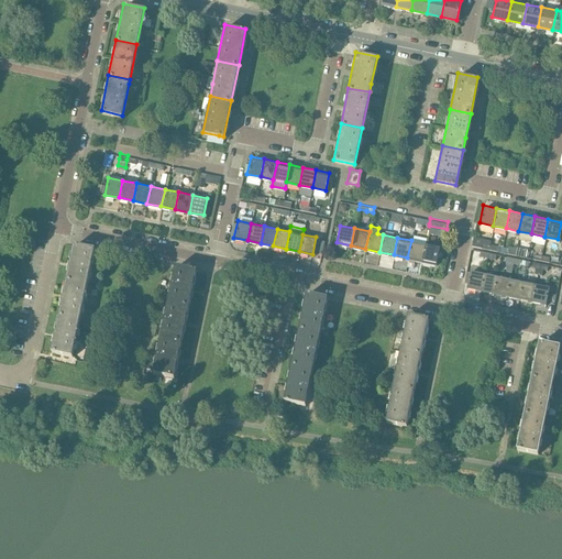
[(407,258),(421,261),(425,243),(411,240),(407,258)]
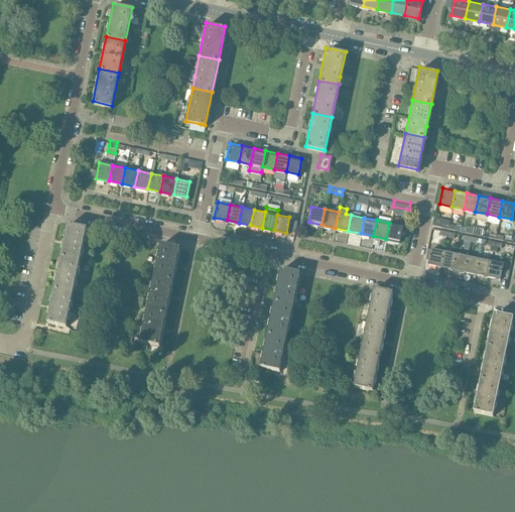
[(448,222),(447,226),(459,229),(461,222),(449,220),(448,222)]
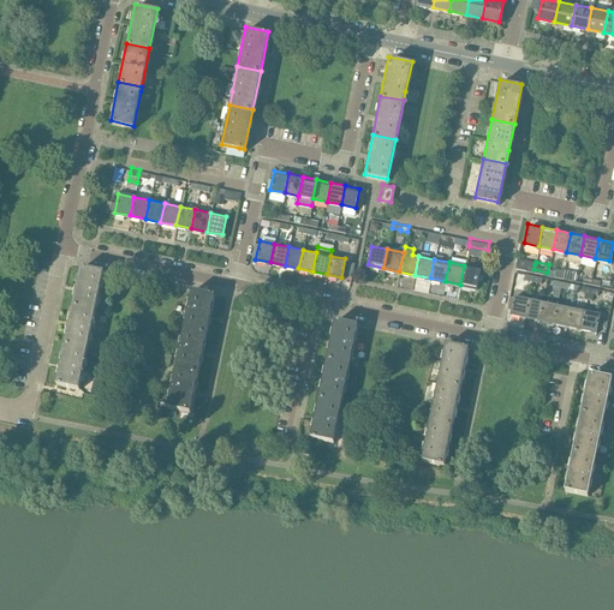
[(549,264),(547,273),(561,275),(564,267),(549,264)]
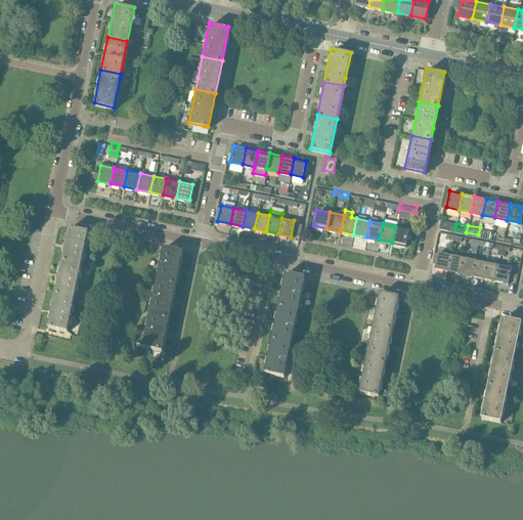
[(80,263),(87,229),(69,226),(61,259),(80,263)]
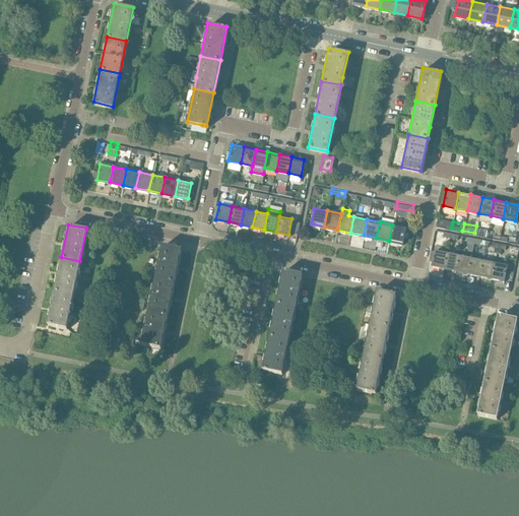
[(392,224),(389,241),(402,244),(405,228),(392,224)]
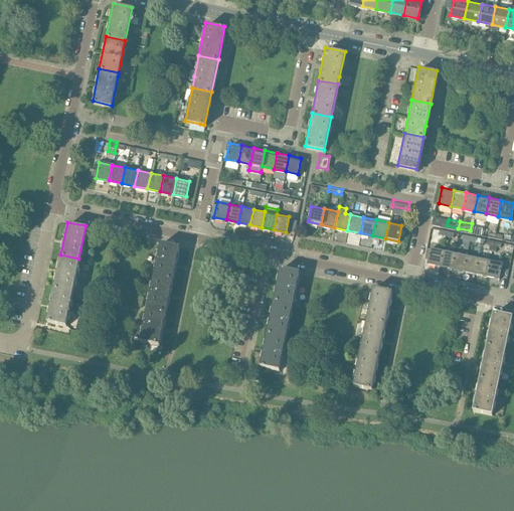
[(483,233),(484,225),(472,223),(470,230),(483,233)]
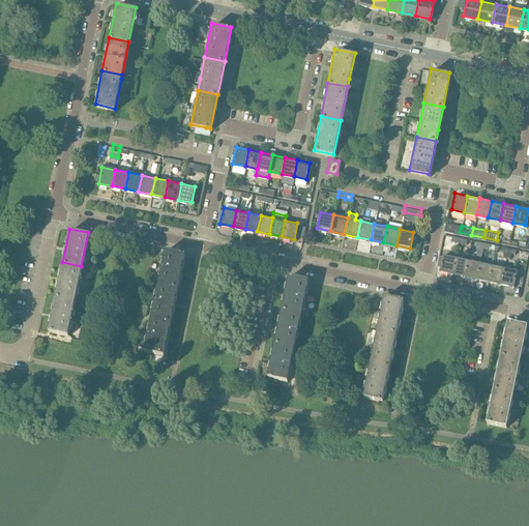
[(515,252),(516,246),(507,245),(505,256),(509,257),(510,251),(515,252)]
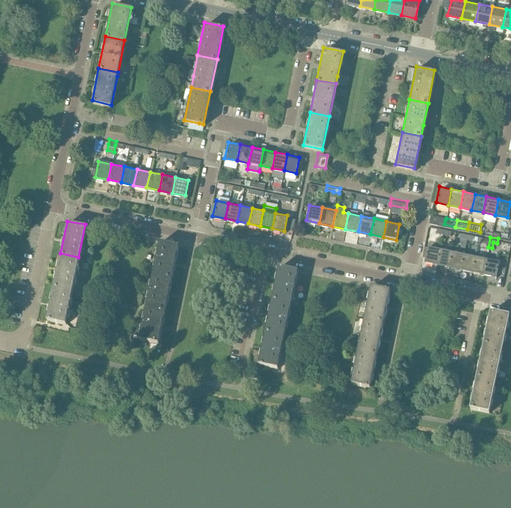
[(171,276),(178,244),(159,240),(152,272),(171,276)]
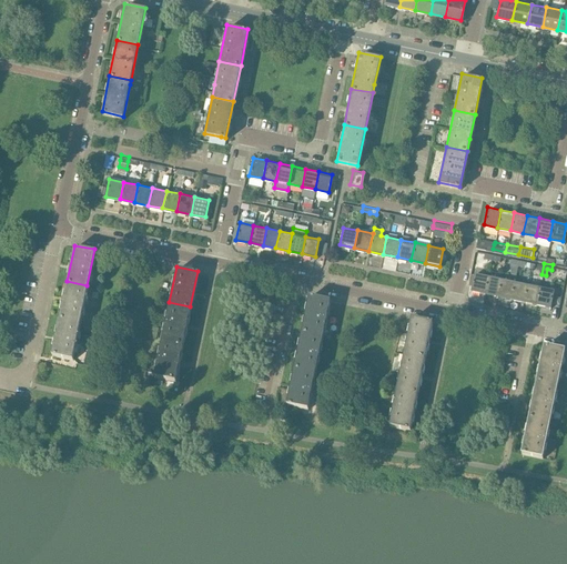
[(484,292),(487,274),(474,272),(471,290),(484,292)]
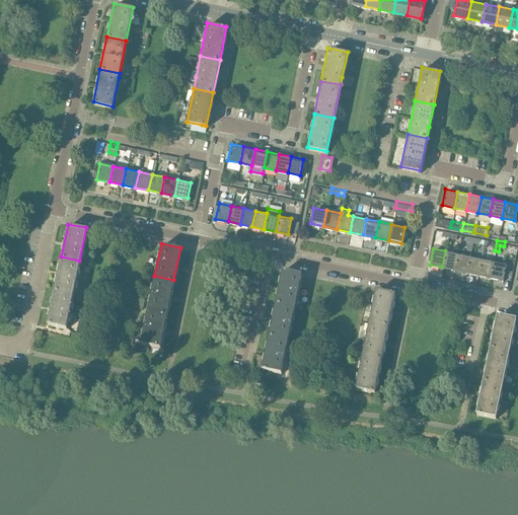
[(457,253),(445,250),(442,267),(453,269),(457,253)]
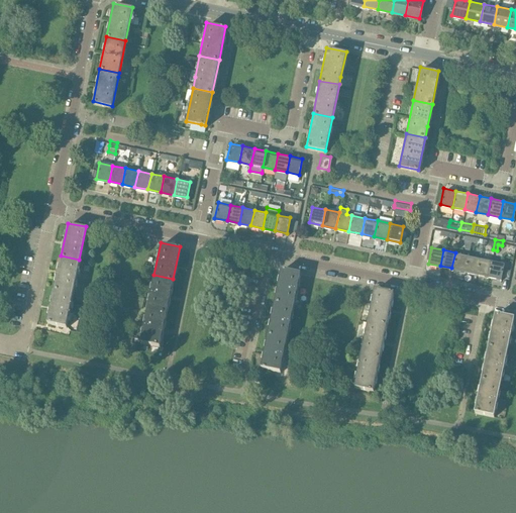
[(451,268),(463,271),(468,254),(455,252),(451,268)]
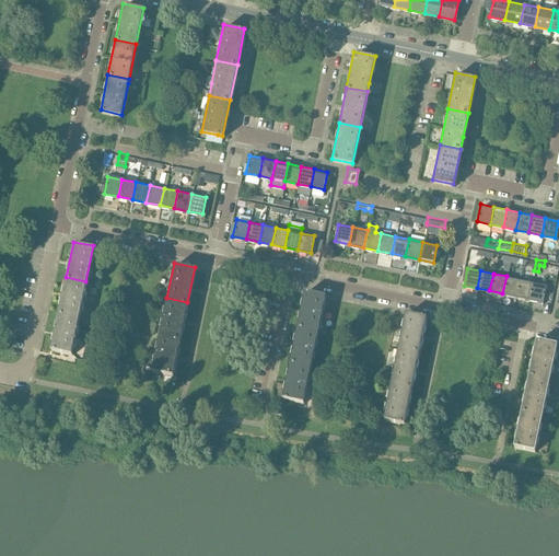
[(502,293),(515,296),(519,279),(507,276),(502,293)]
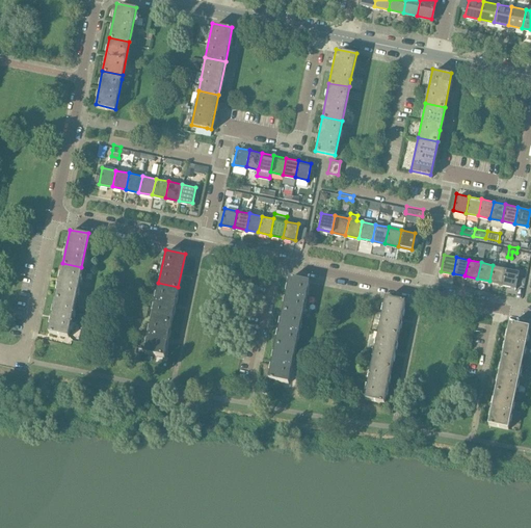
[(75,301),(81,267),(62,263),(55,297),(75,301)]
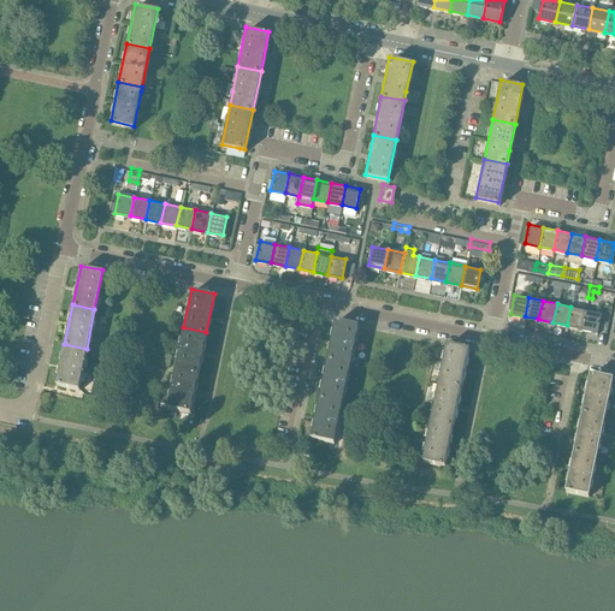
[(567,325),(581,328),(585,309),(571,307),(567,325)]
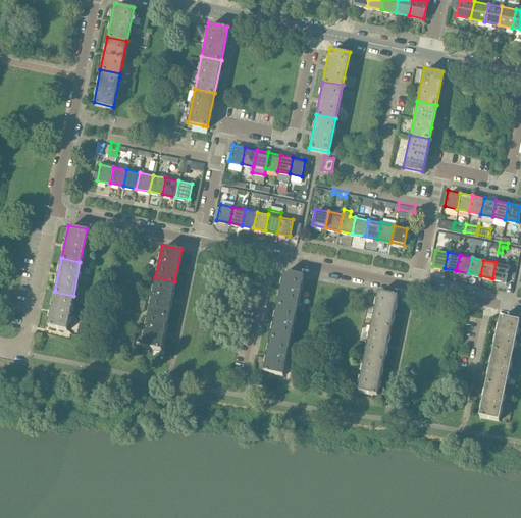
[(496,262),(492,278),(505,280),(509,265),(496,262)]
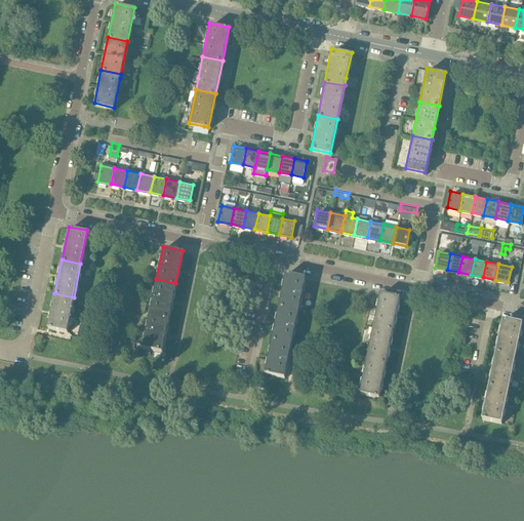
[(297,309),(305,276),(285,272),(278,305),(297,309)]
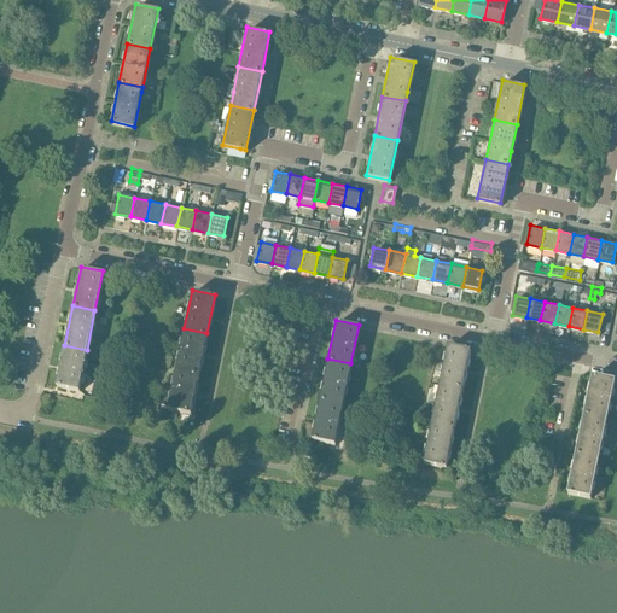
[(198,373),(207,333),(184,328),(175,368),(198,373)]
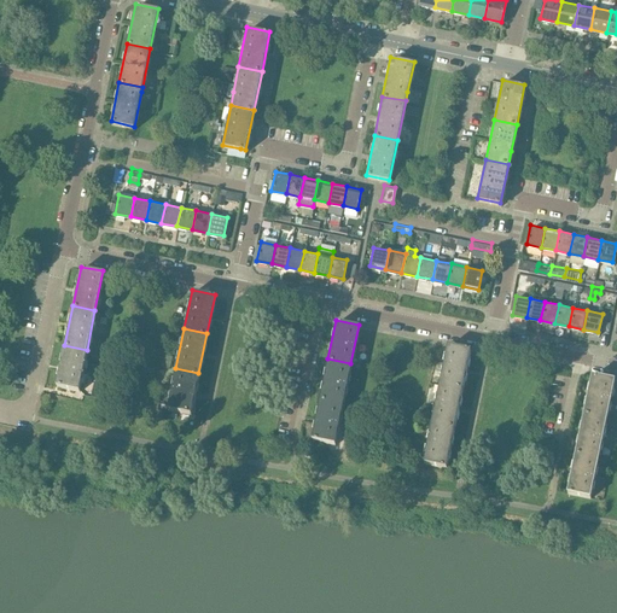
[(447,343),(438,383),(461,387),(470,348),(447,343)]
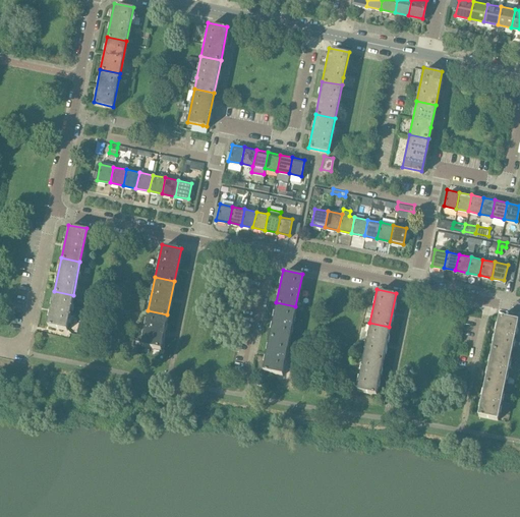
[(73,295),(54,291),(47,324),(66,328),(73,295)]
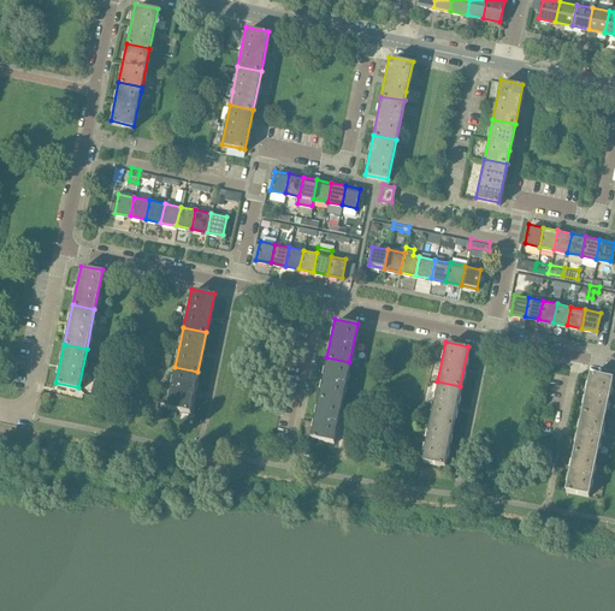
[(341,402),(349,362),(326,357),(318,397),(341,402)]
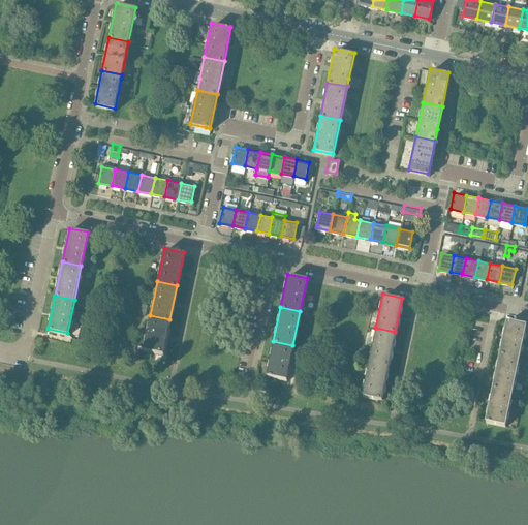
[(169,319),(150,315),(143,348),(162,352),(169,319)]
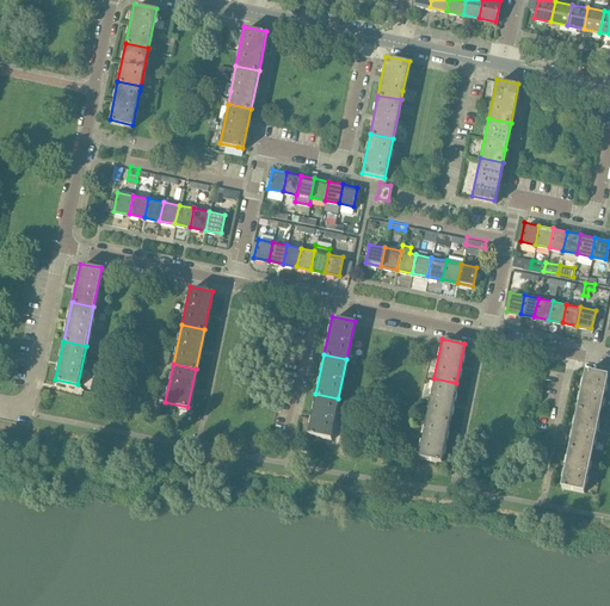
[(607,373),(584,369),(577,407),(599,413),(607,373)]
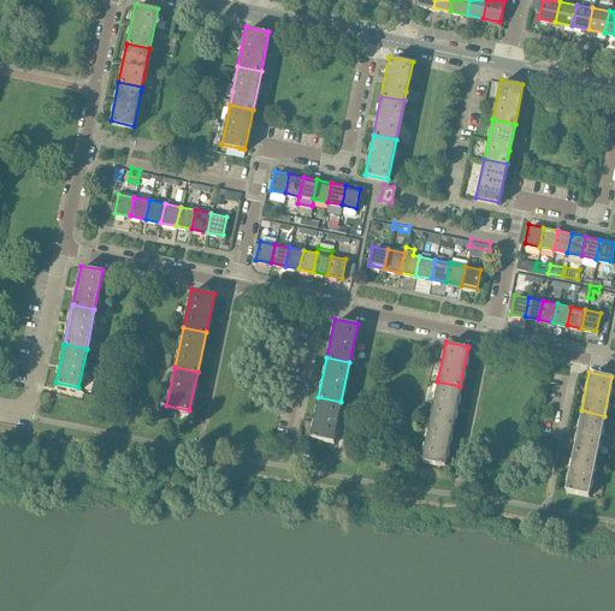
[(437,381),(429,420),(453,425),(460,386),(437,381)]
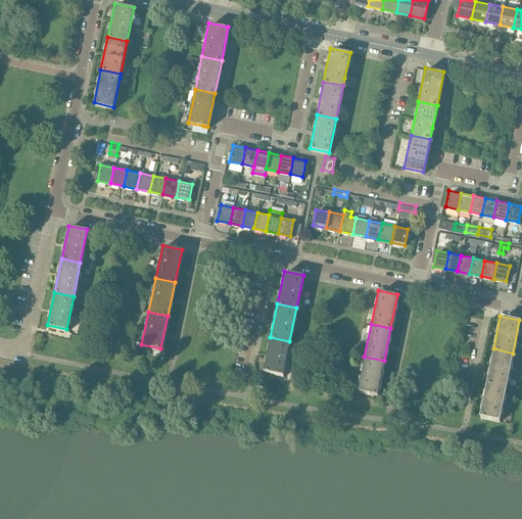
[(289,341),(270,337),(263,370),(282,374),(289,341)]
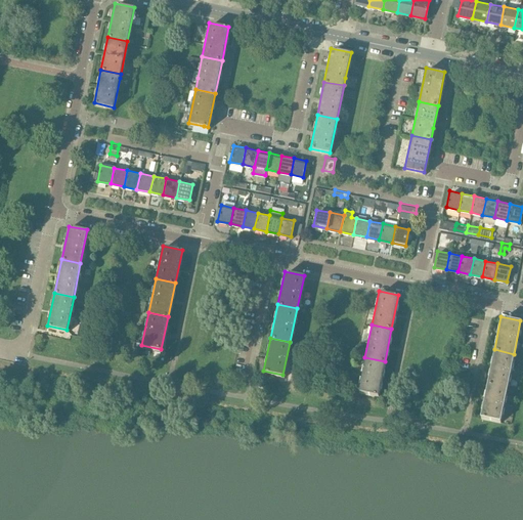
[(507,387),(514,354),(494,349),(487,383),(507,387)]
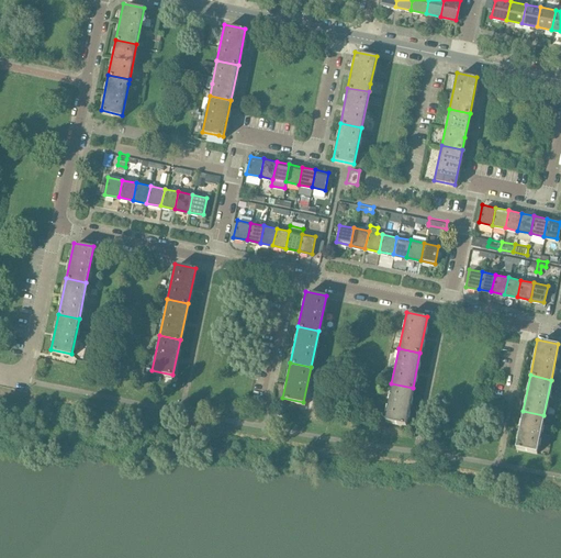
[(413,388),(391,383),(384,419),(405,423),(413,388)]
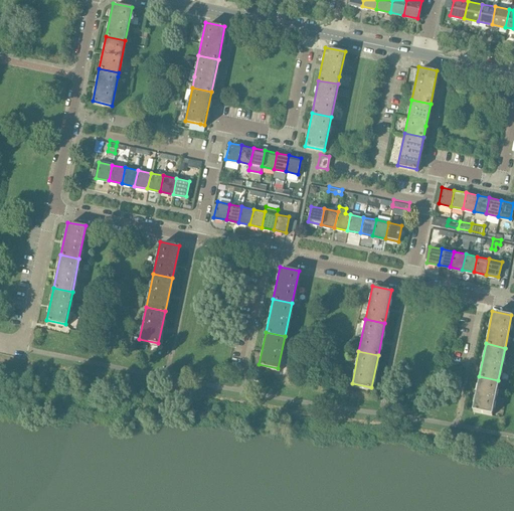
[(498,380),(479,376),(472,408),(491,413),(498,380)]
